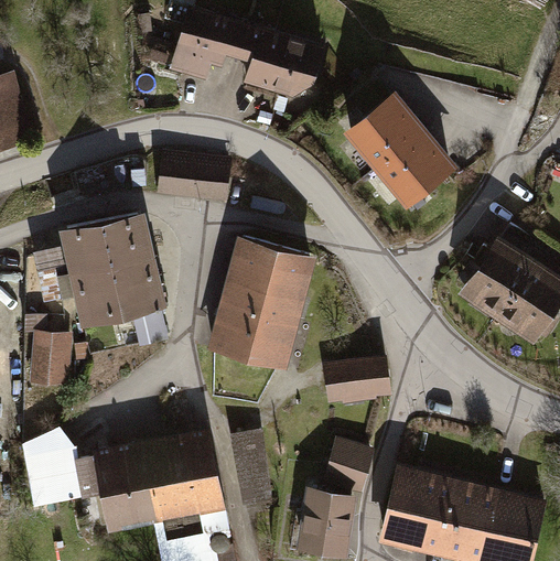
[(221,52),(235,56),(244,27),(186,9),(189,0),(169,0),(164,18),(182,23),(169,68),(201,77),(205,62),(216,65),(221,52)]
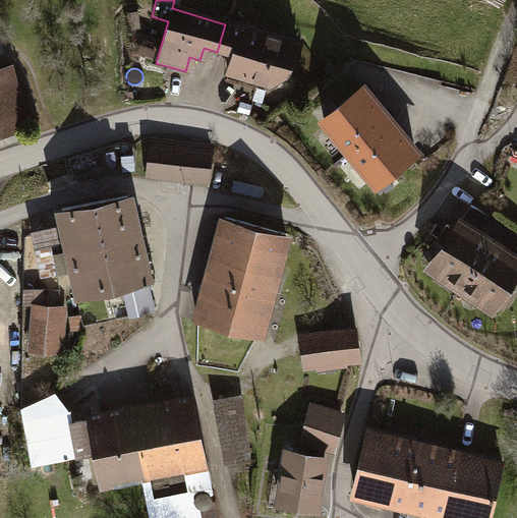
[(137,36),(135,14),(125,15),(129,45),(152,54),(155,42),(137,36)]
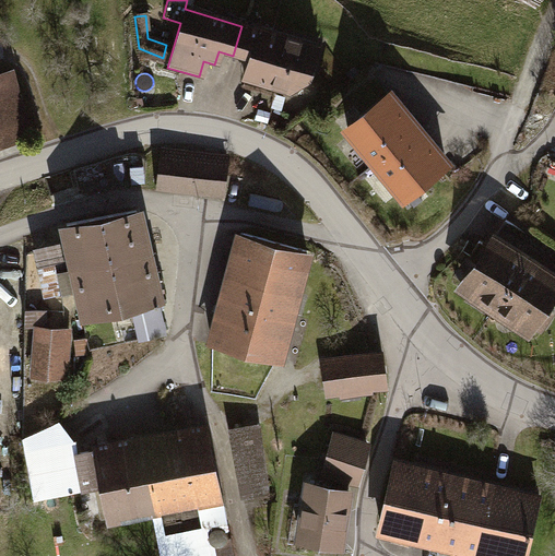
[(304,25),(298,43),(317,49),(322,32),(304,25)]
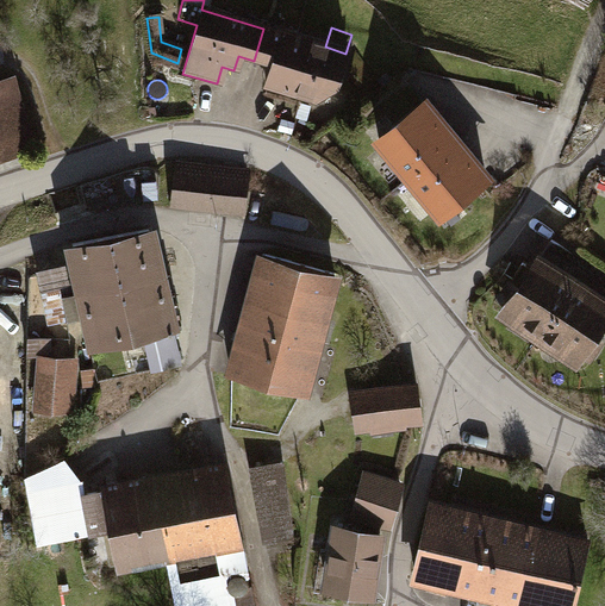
[(344,52),(263,29),(254,61),(270,66),(263,88),(312,102),(334,88),(344,52)]
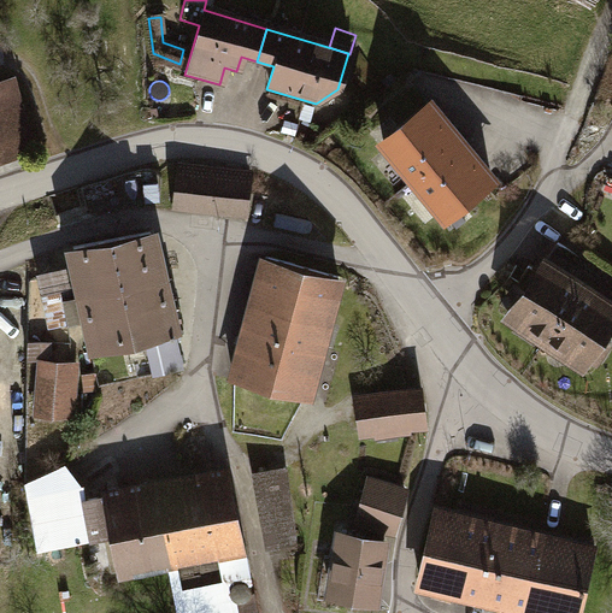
[(0,161),(27,155),(6,86),(0,87),(0,161)]
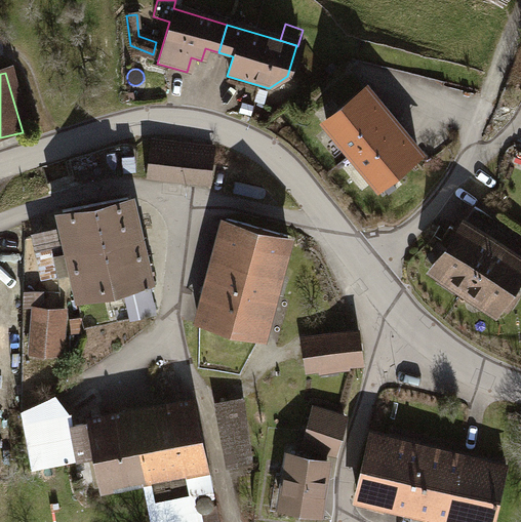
[(362,91),(323,124),(350,156),(389,123),(362,91)]
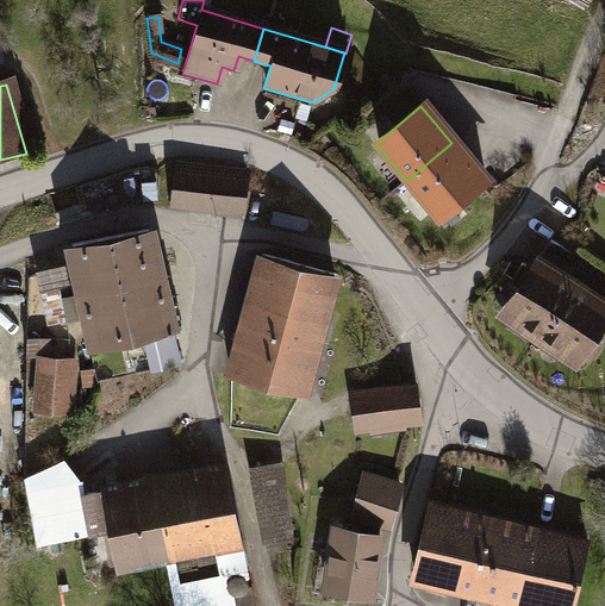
[(481,180),(451,143),(406,181),(436,217),(481,180)]
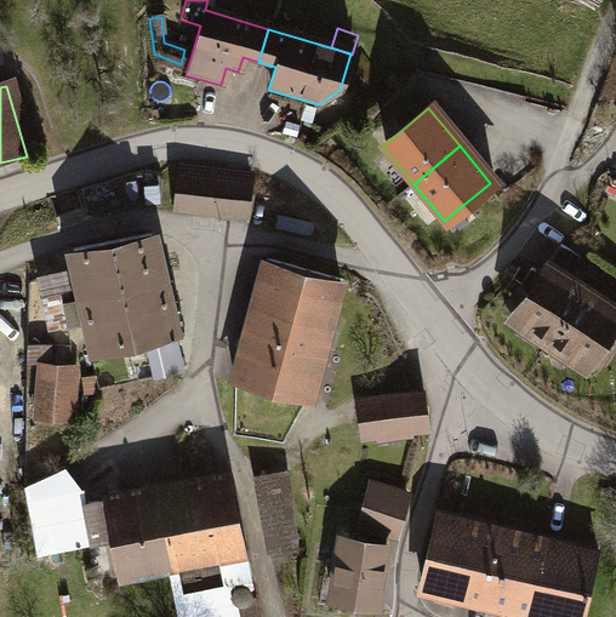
[(249,186),(176,177),(171,212),(245,221),(249,186)]
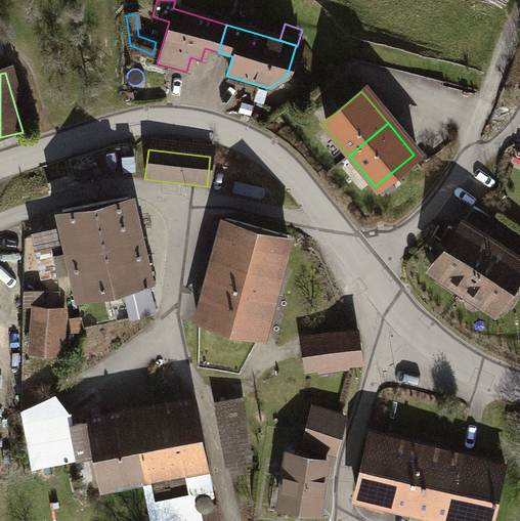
[(125,199),(58,214),(62,228),(73,274),(79,301),(129,290),(141,287),(142,290),(144,289),(144,287),(145,286),(141,268),(145,267),(144,258),(138,259),(125,199)]
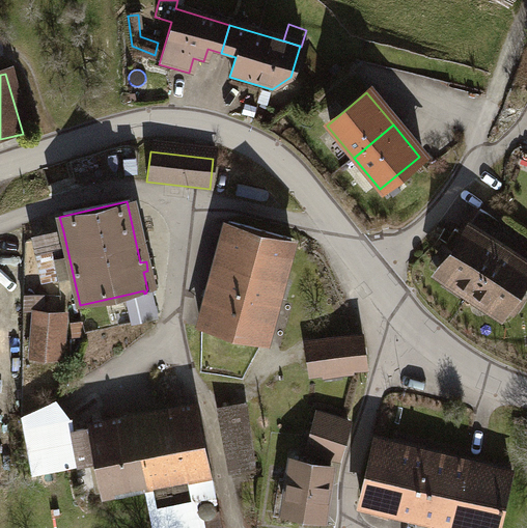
[(439,274),(468,293),(501,243),(473,224),(469,231),(467,230),(439,274)]
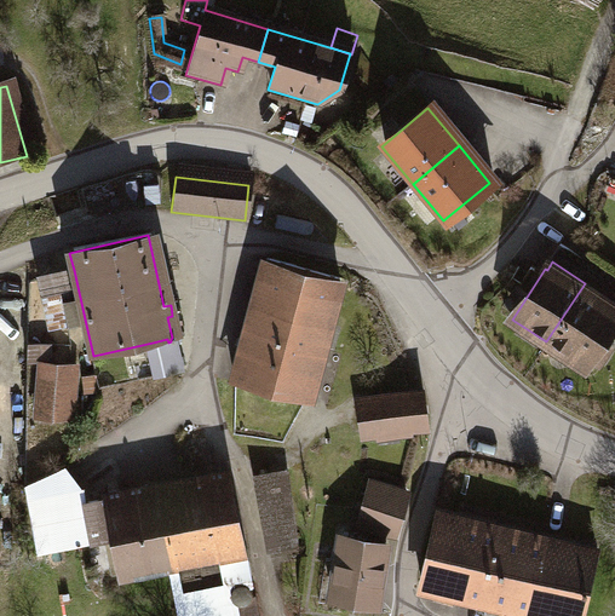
[(240,351),(231,384),(304,403),(337,282),(264,263),(242,344),(236,343),(235,350),(240,351)]
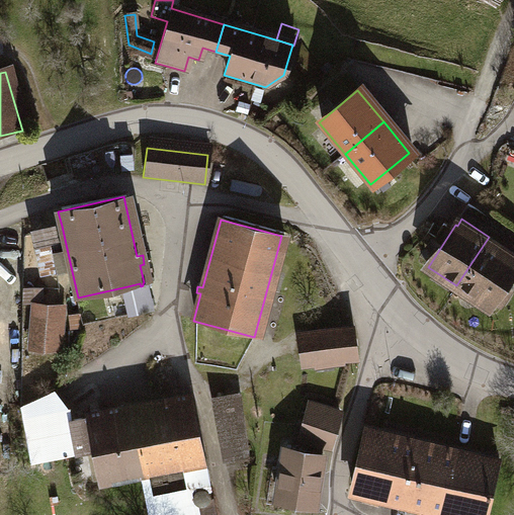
[(62,226),(29,234),(39,277),(72,271),(62,226)]
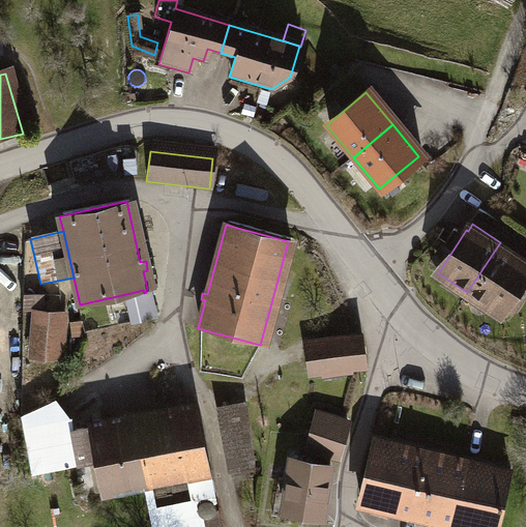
[(525,264),(525,259),(500,242),(467,292),(497,312),(525,269),(524,268),(525,264)]
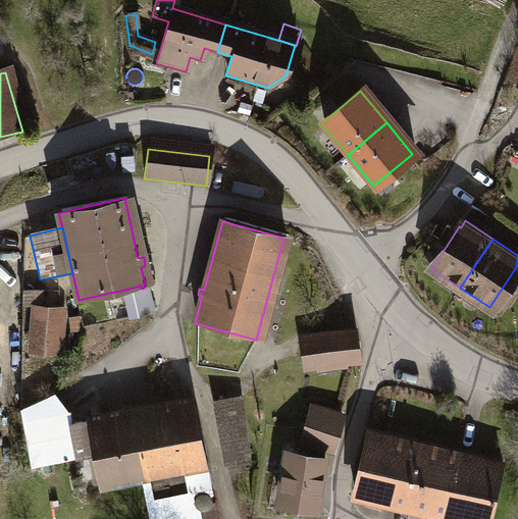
[(141,286),(128,289),(132,301),(124,303),(127,320),(151,315),(144,288),(142,289),(141,286)]
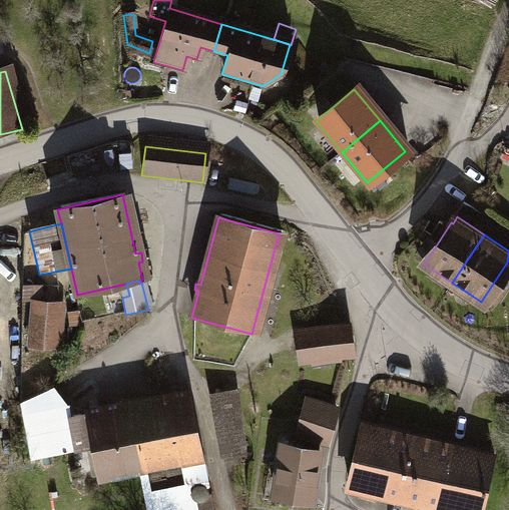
[(56,304),(31,302),(27,348),(29,348),(28,358),(46,359),(46,349),(53,349),(56,304)]
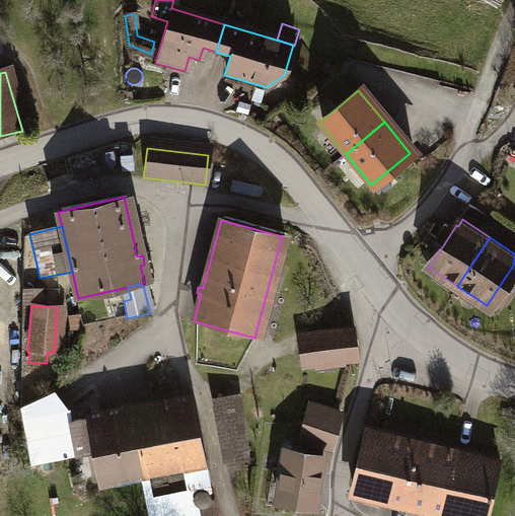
[(351,330),(296,339),(300,367),(330,363),(330,369),(342,367),(342,361),(355,359),(351,330)]
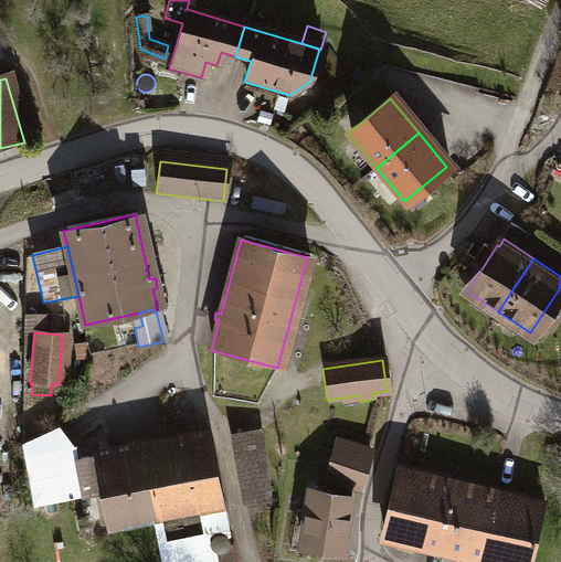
[(105,526),(152,518),(155,517),(141,449),(76,462),(75,454),(54,431),(22,446),(33,506),(98,492),(105,526)]
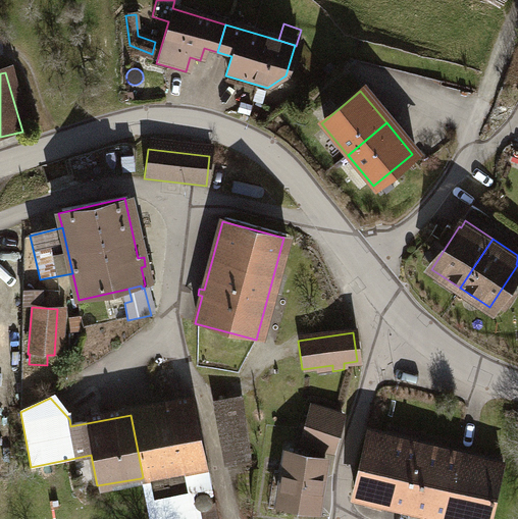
[(240,401),(217,405),(227,461),(247,458),(240,401)]
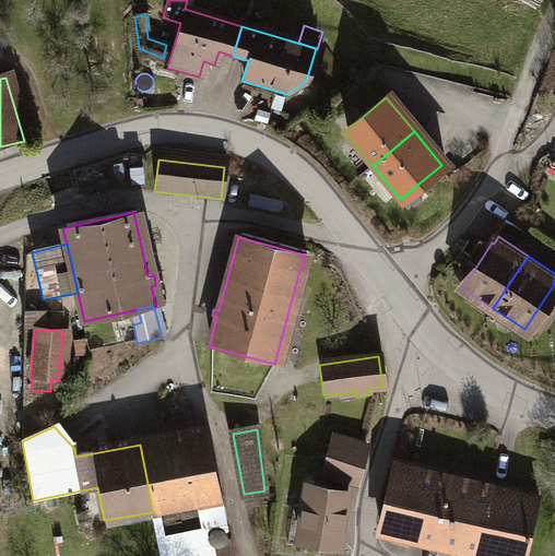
[(153,511),(151,512),(160,555),(228,555),(226,543),(223,542),(224,539),(224,535),(222,532),(224,529),(204,433),(140,445),(153,511)]
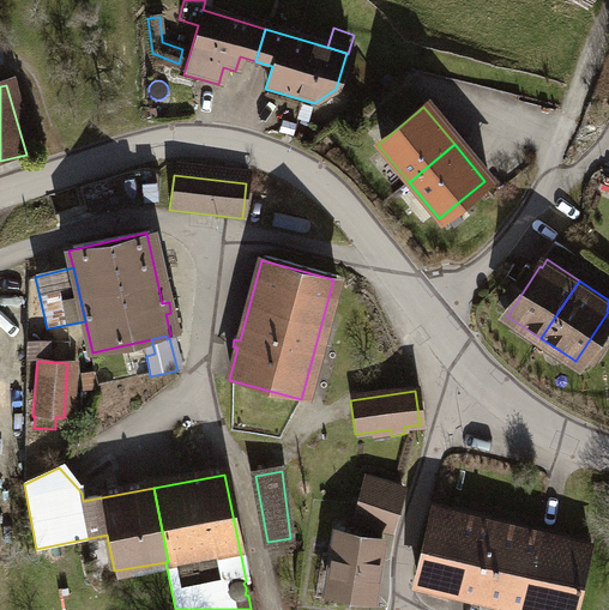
[(351,525),(387,531),(399,491),(365,481),(351,525)]
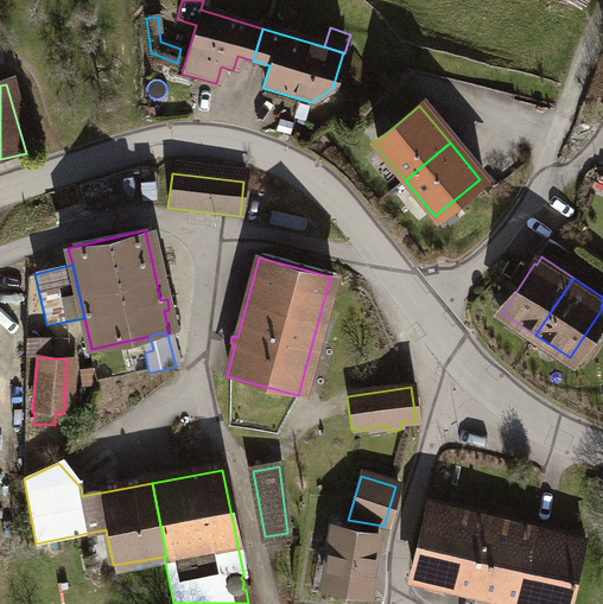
[(465,519),(426,509),(411,577),(511,601),(522,603),(567,603),(582,546),(465,519)]
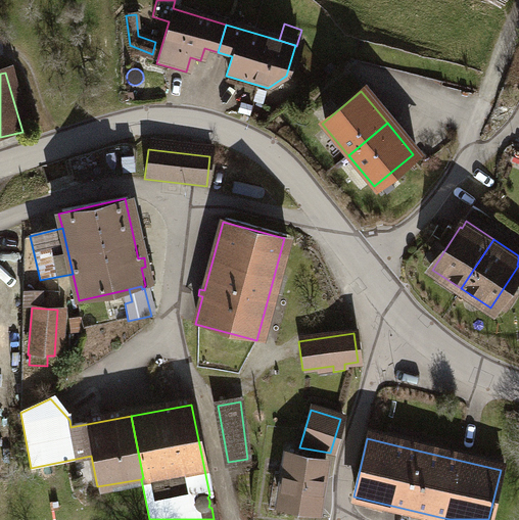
[(315,512),(323,460),(284,455),(277,506),(315,512)]
